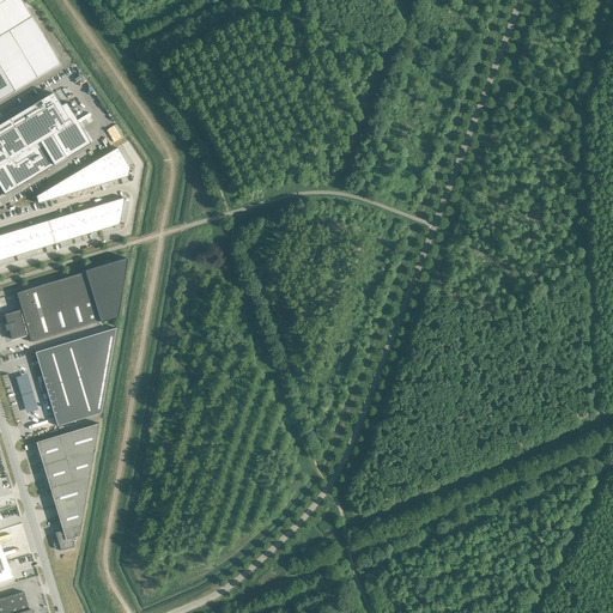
[(0,0),(0,99),(60,65),(20,0),(0,0)]
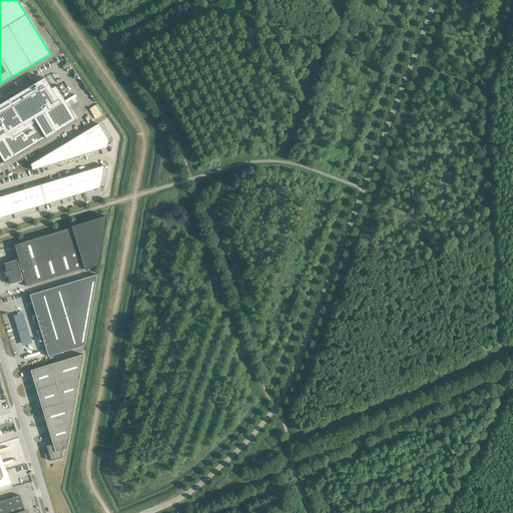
[(24,90),(0,104),(0,156),(4,163),(74,121),(74,120),(61,98),(62,97),(55,86),(51,88),(44,78),(25,89),(25,90),(24,90)]
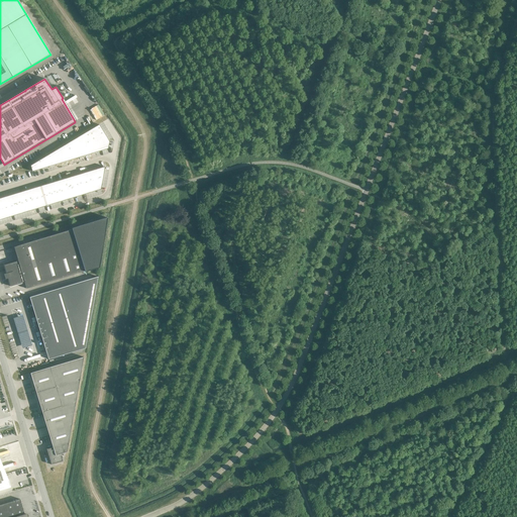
[(99,124),(85,132),(91,153),(108,148),(109,141),(99,124)]
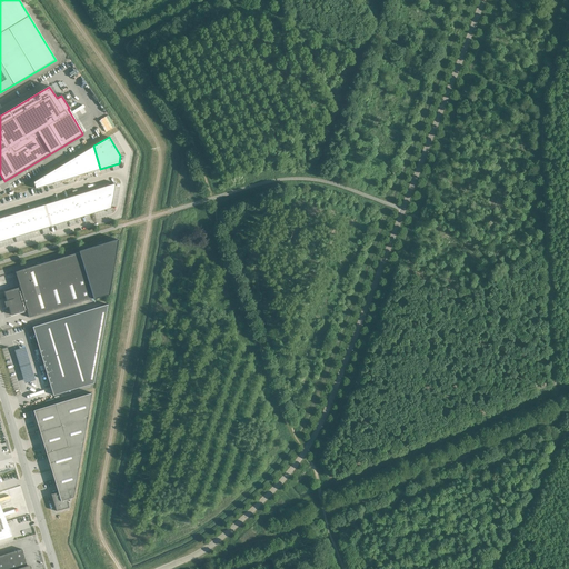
[(93,146),(85,151),(91,172),(100,169),(93,146)]
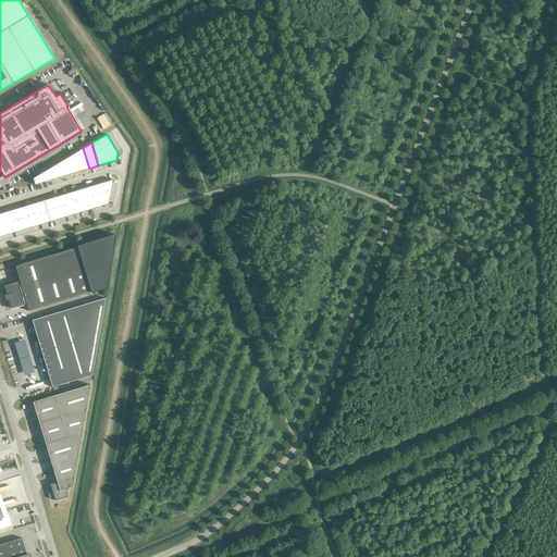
[(83,148),(74,153),(79,172),(89,169),(83,148)]
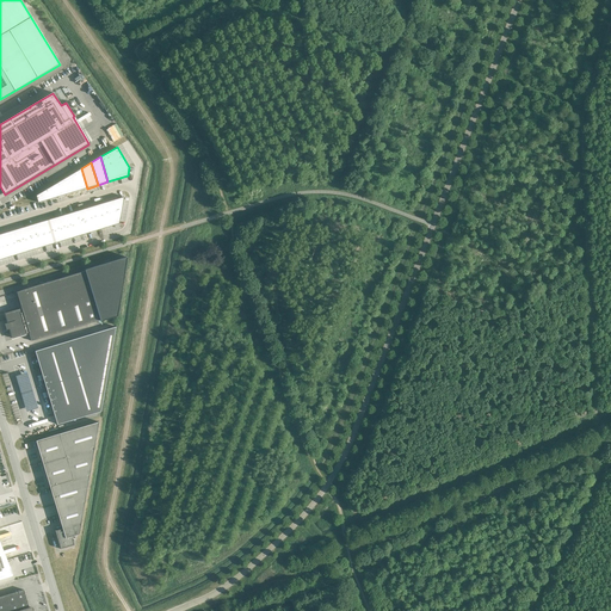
[(81,168),(75,172),(81,190),(87,189),(81,168)]
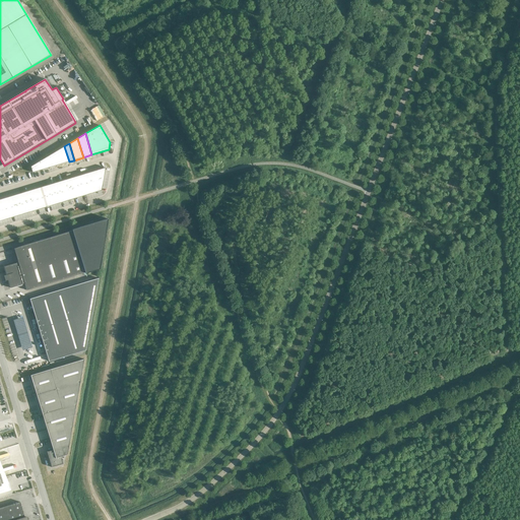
[(64,146),(60,149),(64,164),(69,161),(64,146)]
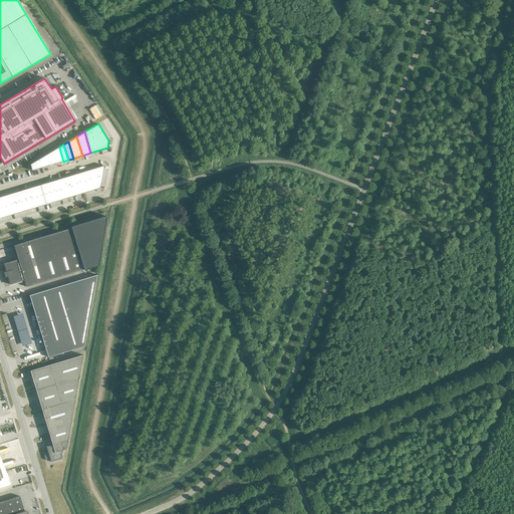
[(59,148),(54,151),(58,163),(63,162),(59,148)]
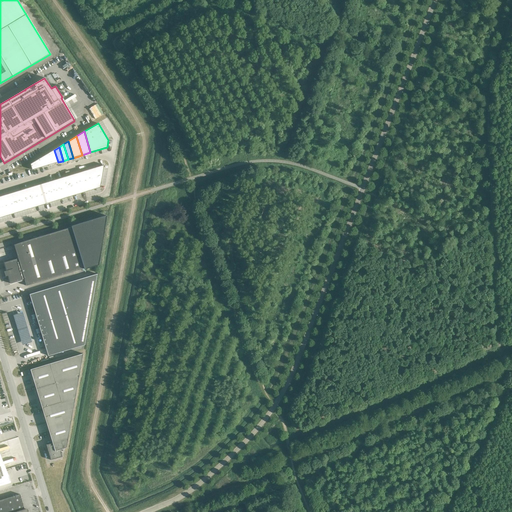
[(54,150),(49,152),(53,164),(58,162),(54,150)]
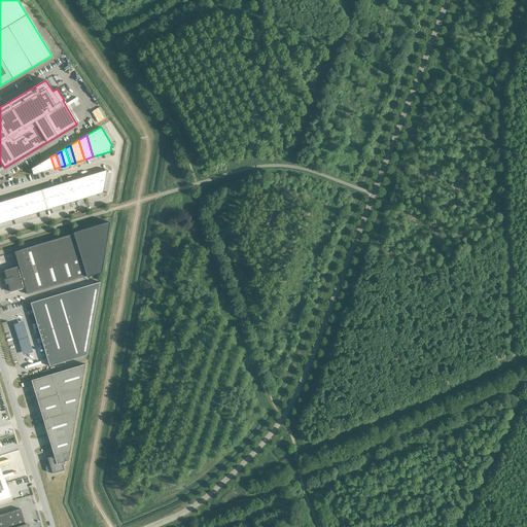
[(50,156),(46,160),(49,170),(55,169),(50,156)]
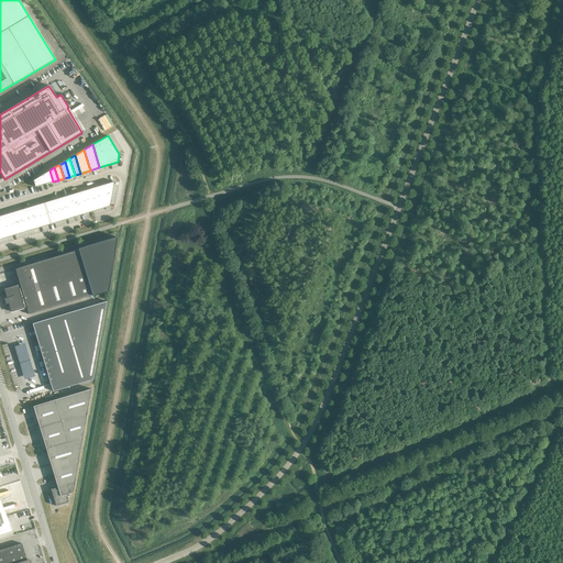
[(50,170),(44,174),(46,184),(53,181),(50,170)]
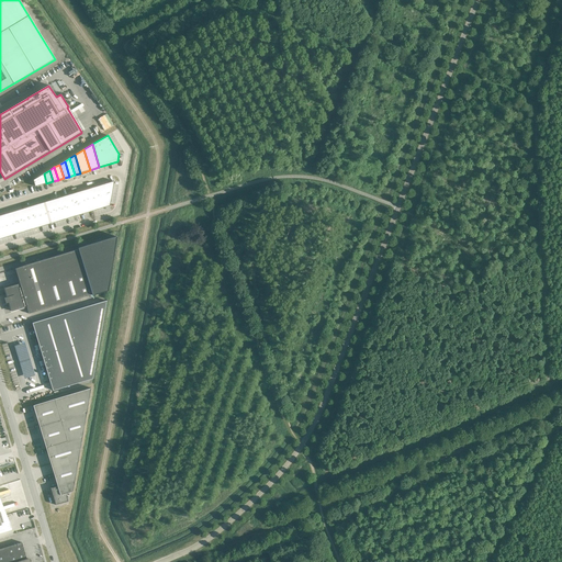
[(44,173),(33,180),(35,187),(46,183),(44,173)]
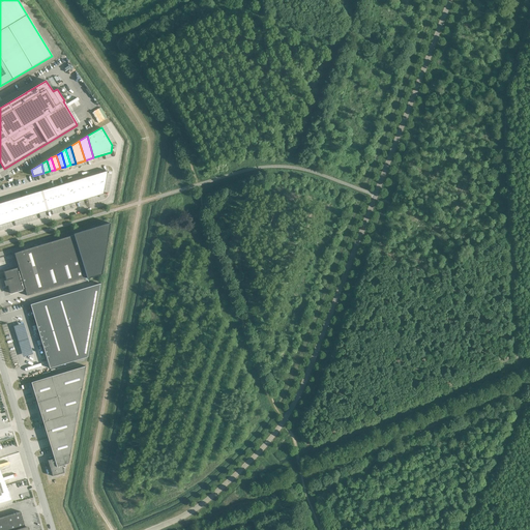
[(108,171),(97,174),(100,184),(106,182),(108,171)]
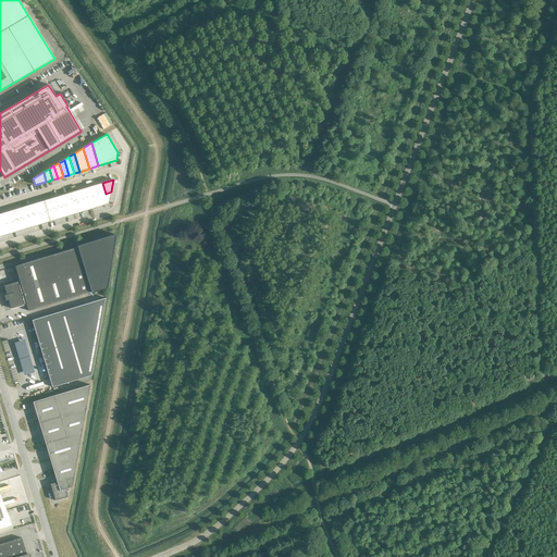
[(106,194),(100,195),(103,206),(109,203),(111,192),(106,194)]
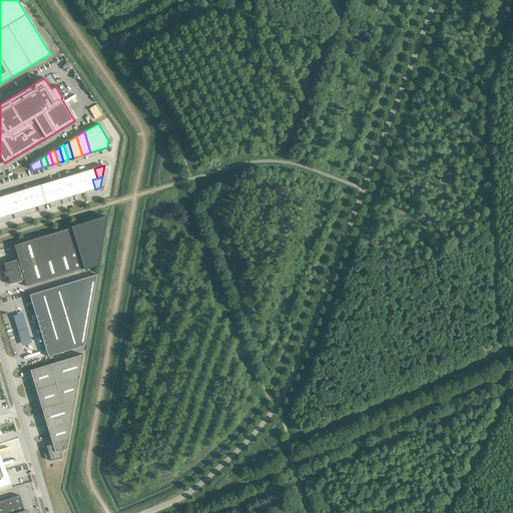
[(71,226),(71,227),(19,243),(18,242),(12,244),(16,258),(17,258),(18,259),(4,263),(7,273),(8,272),(8,275),(7,275),(10,285),(24,280),(26,287),(84,269),(84,270),(98,266),(106,215),(71,226)]
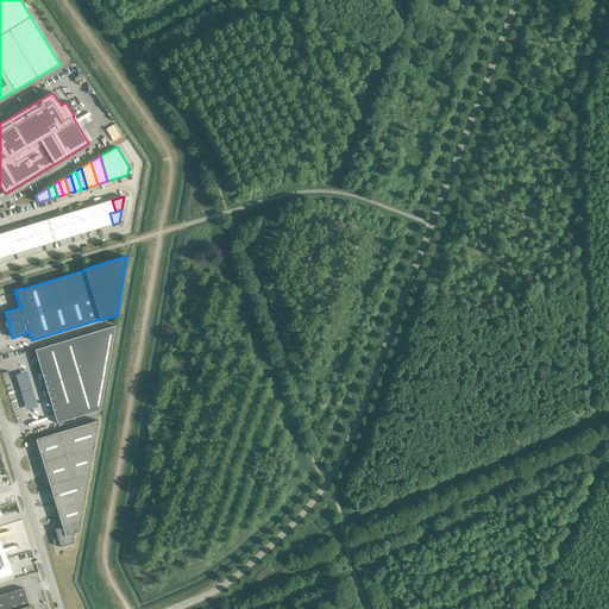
[(35,350),(57,424),(100,410),(115,326),(35,350)]
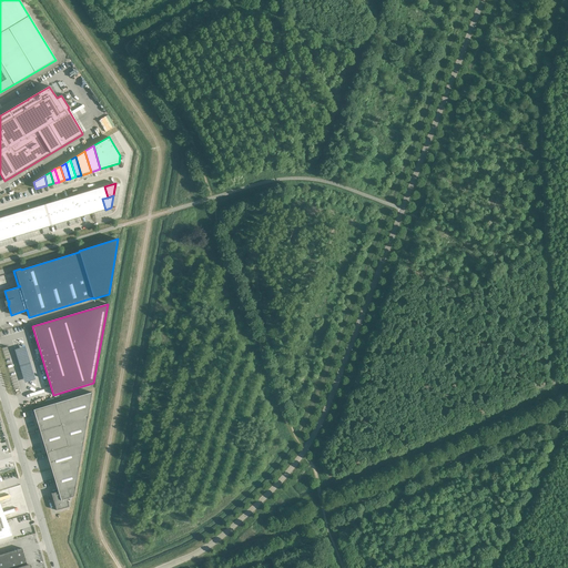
[(91,392),(56,403),(64,433),(72,457),(50,464),(51,468),(57,467),(60,477),(54,479),(58,493),(52,494),(57,510),(69,506),(67,499),(73,497),(91,392)]
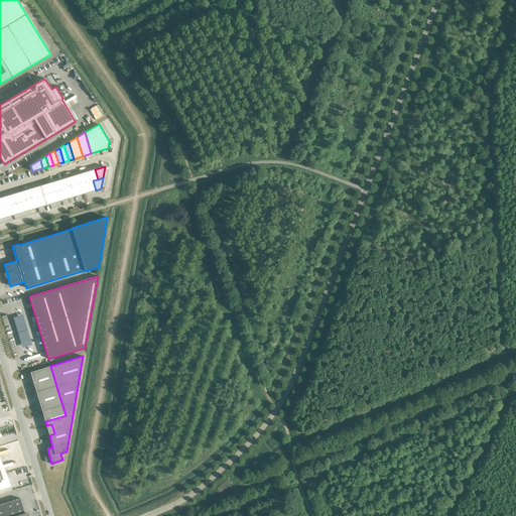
[(58,393),(50,366),(30,372),(34,387),(33,387),(35,393),(35,392),(36,392),(38,399),(58,393)]
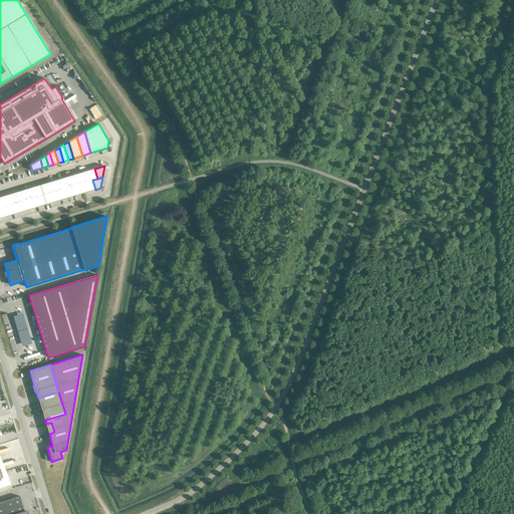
[(65,414),(58,392),(38,398),(40,405),(39,405),(41,411),(41,410),(42,410),(45,420),(65,414)]
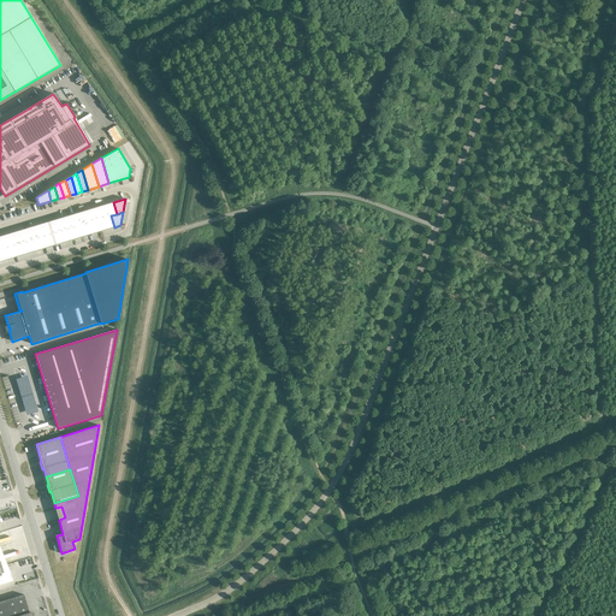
[(0,558),(0,582),(12,580),(10,573),(5,575),(0,558)]
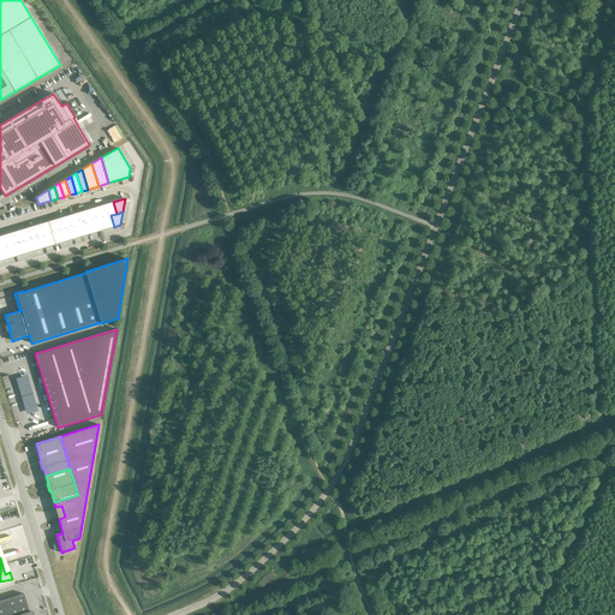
[(0,614),(33,614),(31,611),(29,611),(24,593),(5,599),(0,599),(0,614)]
